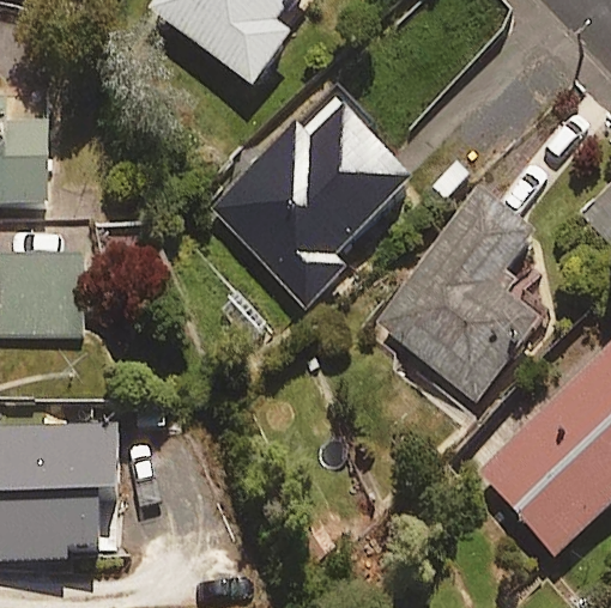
[(153,0),(150,6),(252,85),(291,35),(278,25),(296,0),(153,0)]
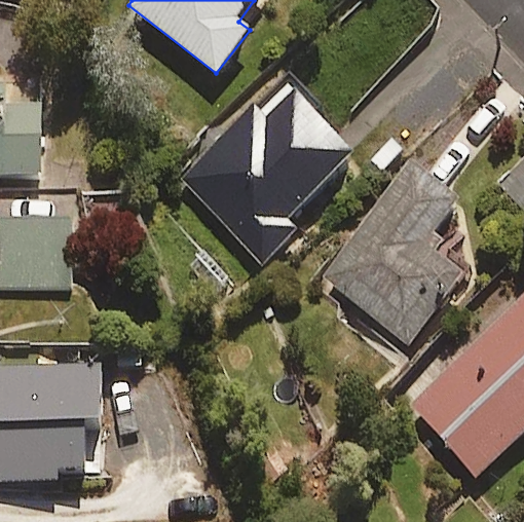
[(0,173),(41,173),(41,107),(7,107),(7,85),(0,84),(0,173)]
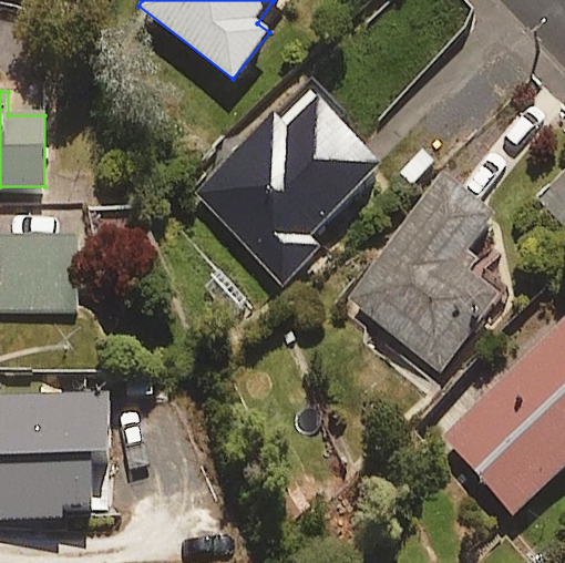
[(375,166),(309,99),(277,129),(264,115),(188,188),(277,280),(312,247),(302,236),(375,166)]
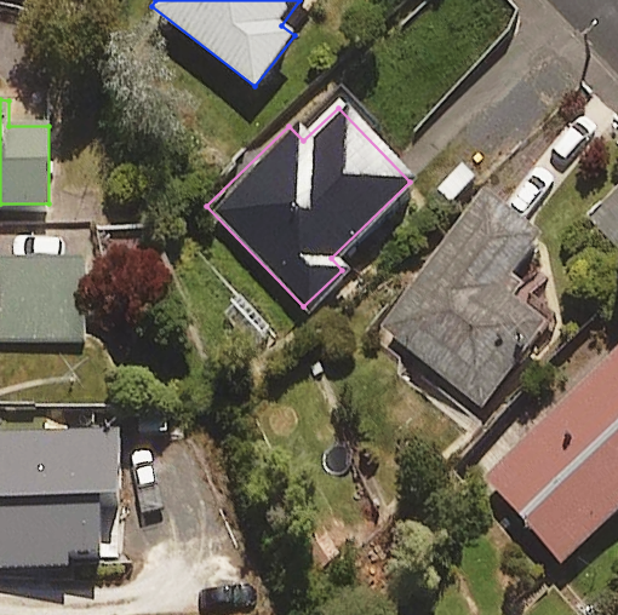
[(485,194),(415,279),(425,288),(389,333),(480,407),(548,326),(505,291),(544,243),(485,194)]
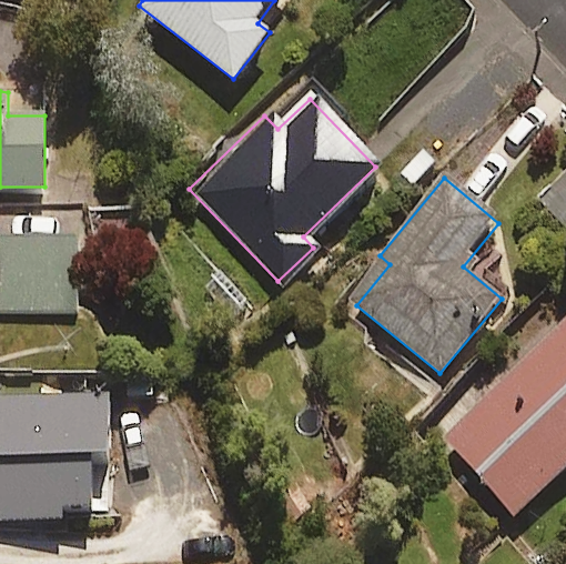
[(0,306),(76,309),(77,238),(0,235),(0,306)]
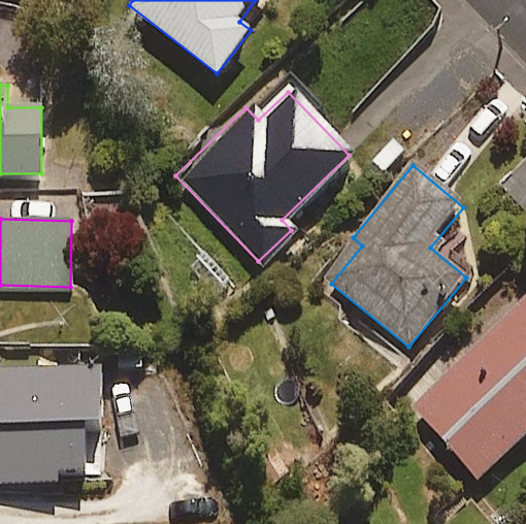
[(525,435),(525,287),(406,401),(481,479),(525,435)]
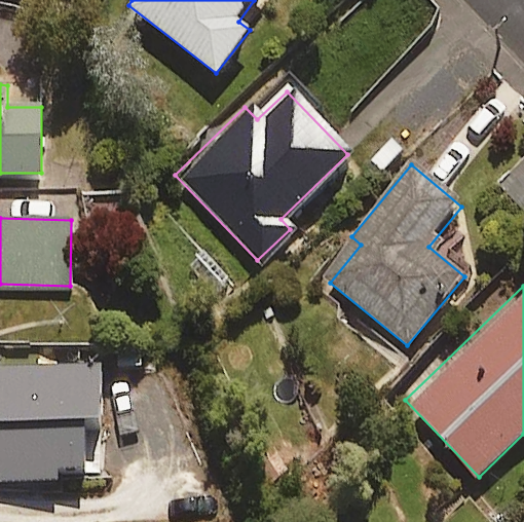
[(102,368),(0,368),(0,480),(84,481),(84,426),(102,426),(102,368)]
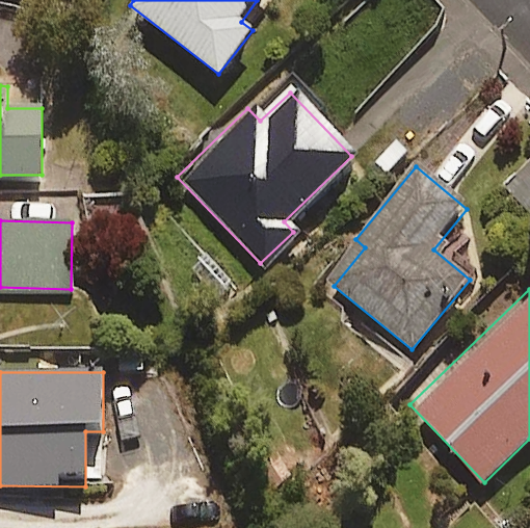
All buildings are outlined.
